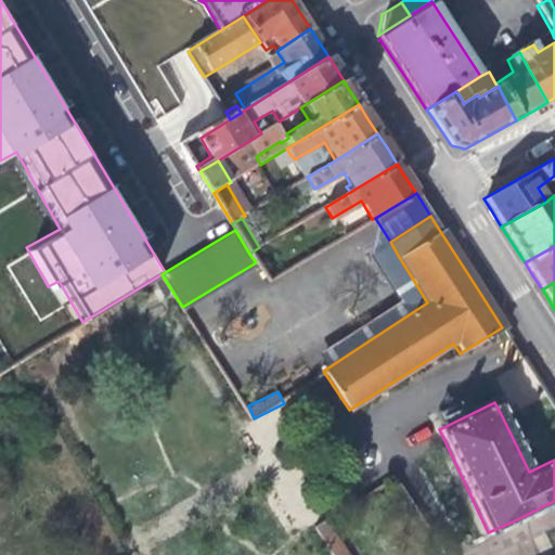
[(513,521),(527,554),(547,554),(530,513),(513,521)]
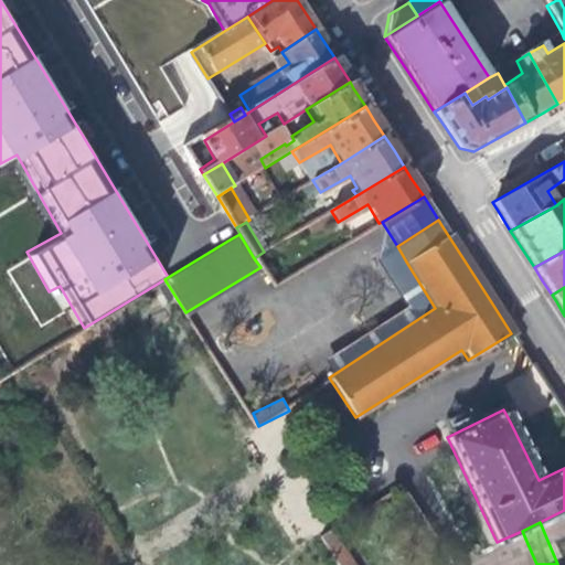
[(327,529),(317,534),(336,564),(351,564),(345,555),(327,529)]
